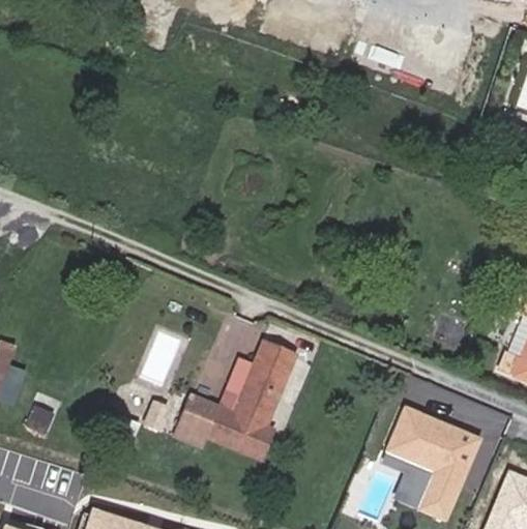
[(310,98),(288,93),(286,100),(306,107),(310,98)]
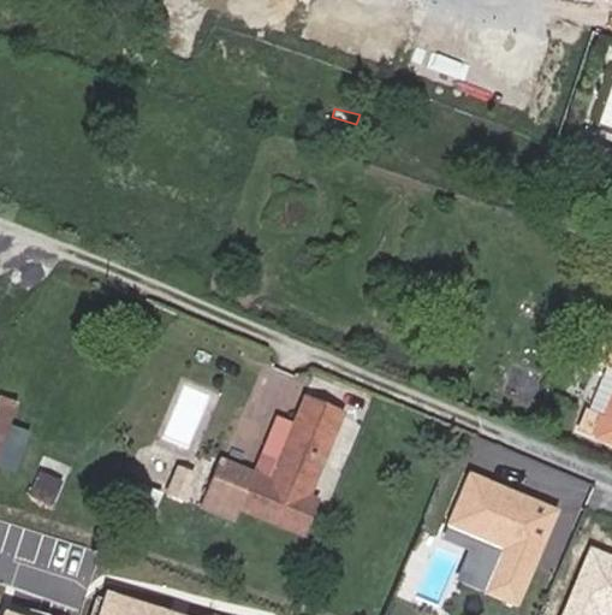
[(611,148),(581,139),(572,164),(611,177),(611,148)]
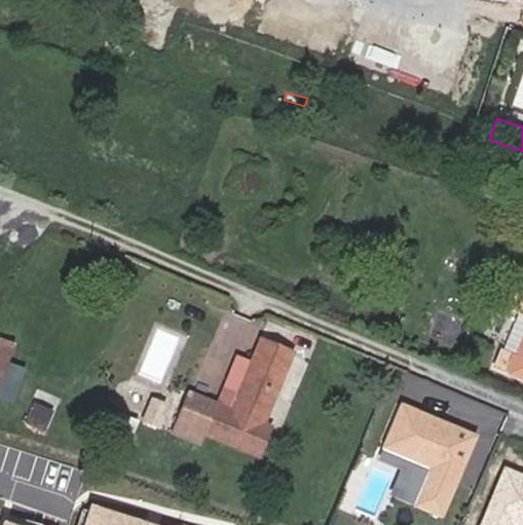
[(522,308),(498,368),(522,378),(522,308)]
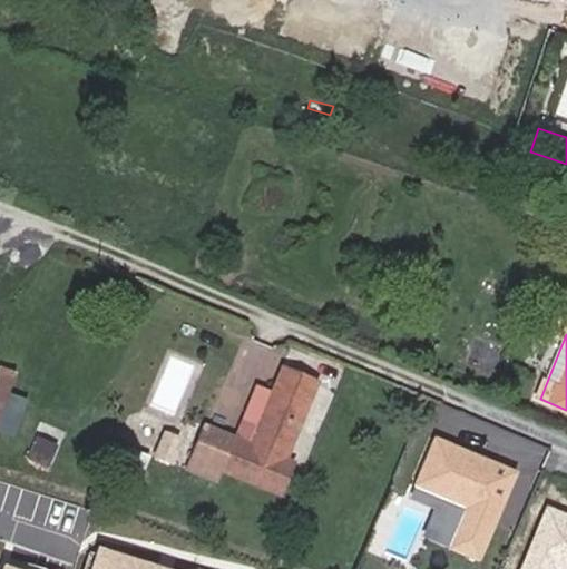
[(3,368),(0,376),(0,413),(1,414),(18,373),(3,368)]
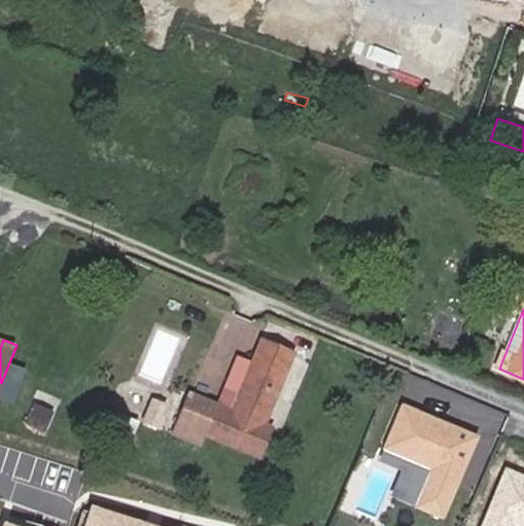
[(218,407),(193,396),(181,423),(259,457),(272,427),(265,424),(293,354),(263,341),(254,363),(239,357),(218,407)]
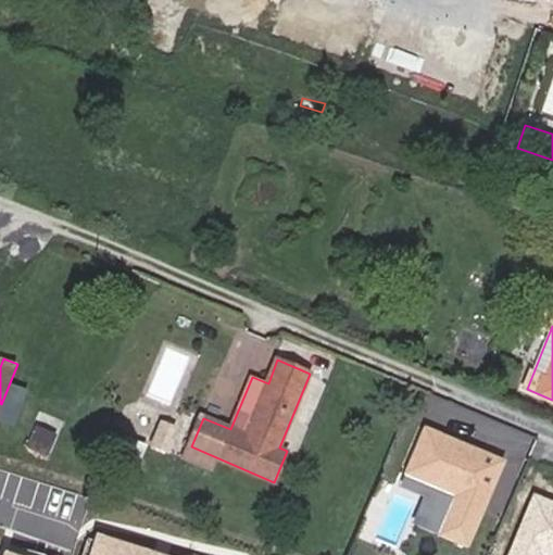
[(159,419),(153,432),(171,440),(177,428),(159,419)]
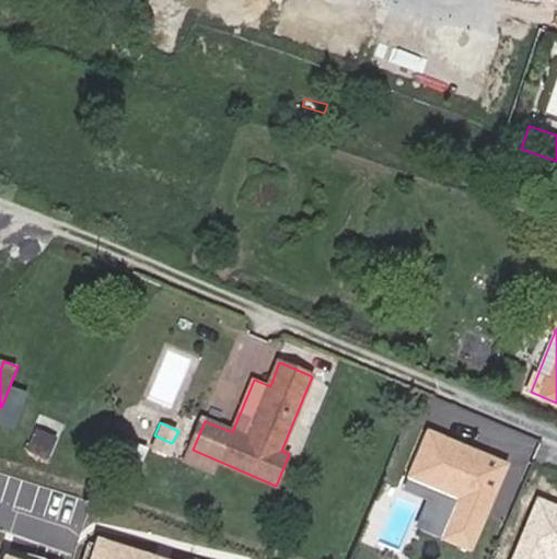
[(511,462),(427,427),(404,480),(459,503),(442,540),(473,552),(511,462)]
